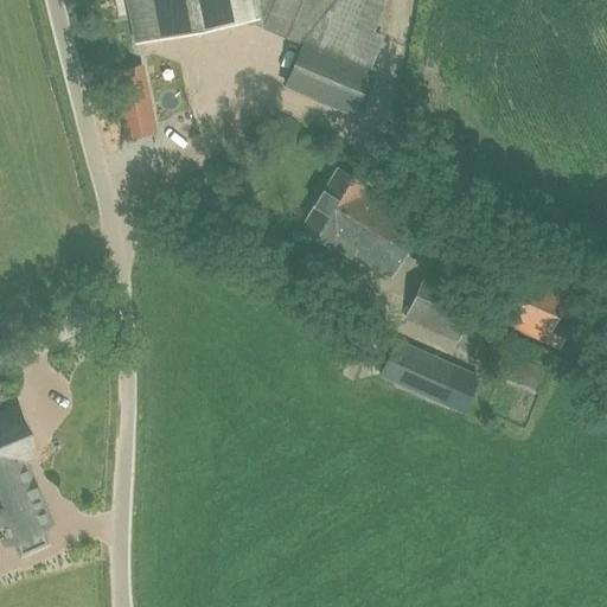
[(126,0),(135,42),(253,18),(255,24),(296,40),(301,43),(285,84),(351,112),(382,38),(372,34),(379,16),(339,0),(126,0)]
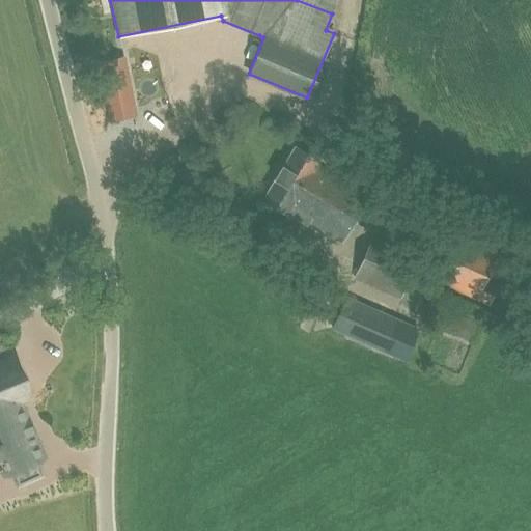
[(120,53),(94,59),(108,120),(135,115),(120,53)]
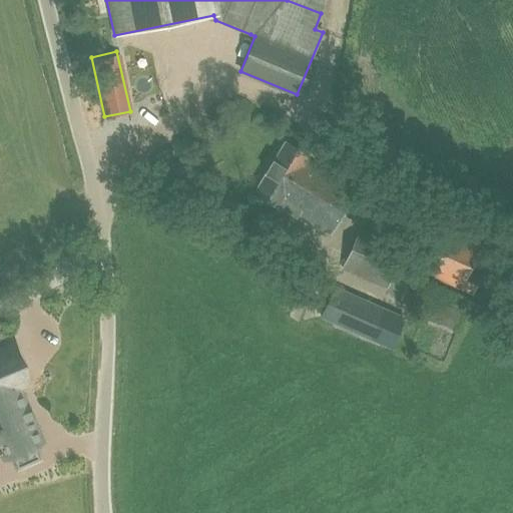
[(253,192),(277,206),(291,214),(293,212),(330,234),(357,189),(307,159),(308,156),(285,142),(253,192)]
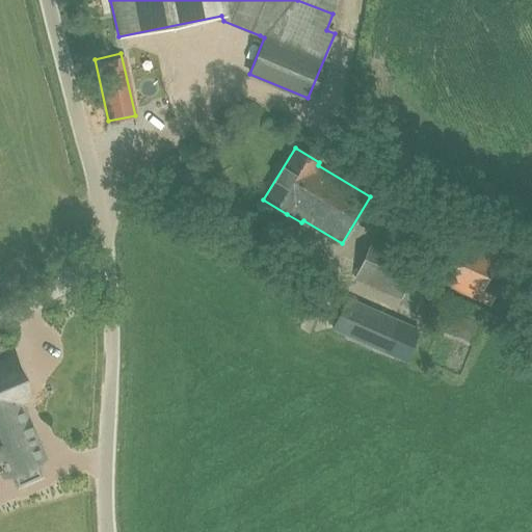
[(499,254),(455,234),(441,266),(374,237),(355,278),(401,298),(407,285),(428,294),(434,282),(489,306),(498,288),(486,282),(499,254)]
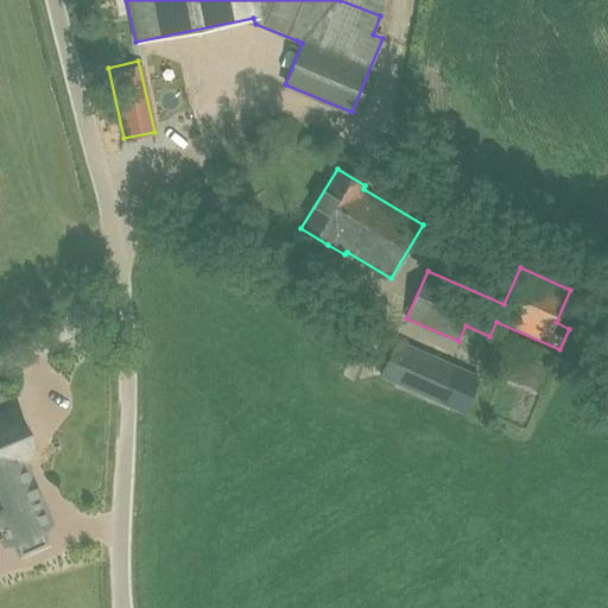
[(571,311),(563,308),(559,316),(568,320),(571,311)]
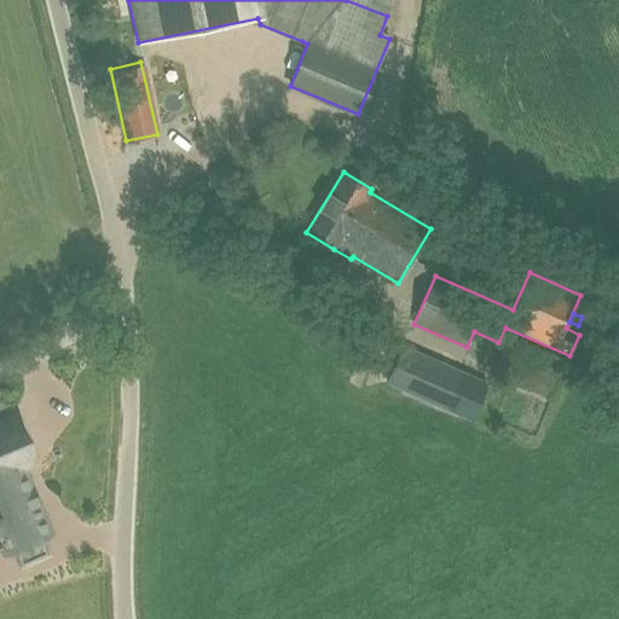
[(568,360),(510,336),(493,377),(553,400),(568,360)]
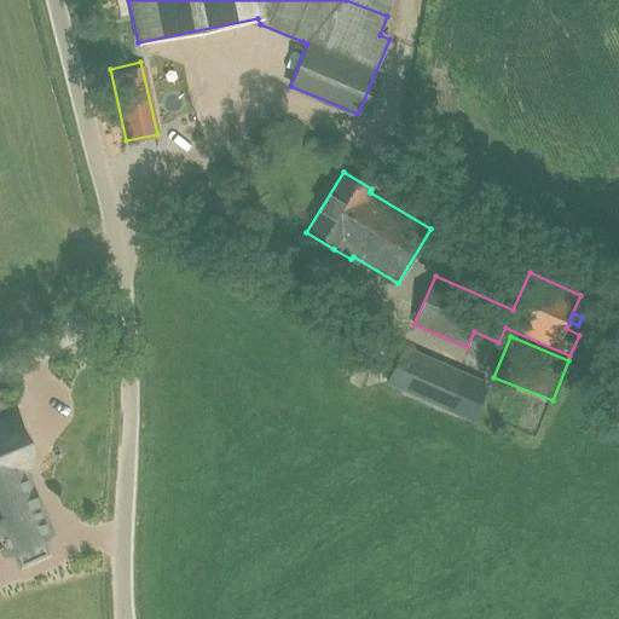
[(387,382),(472,420),(487,385),(403,347),(387,382)]
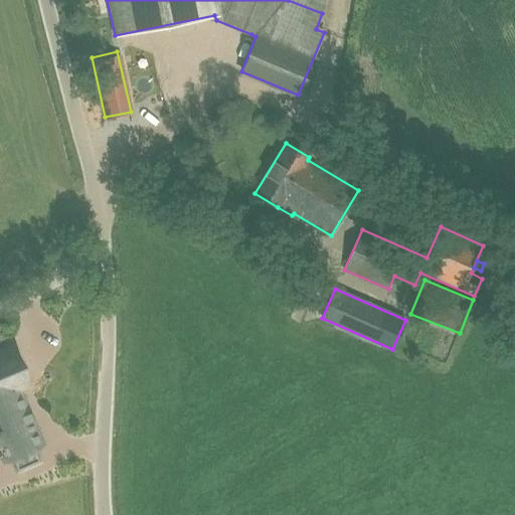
[(47,359),(0,370),(0,406),(8,404),(22,464),(57,456),(43,396),(55,393),(47,359)]
